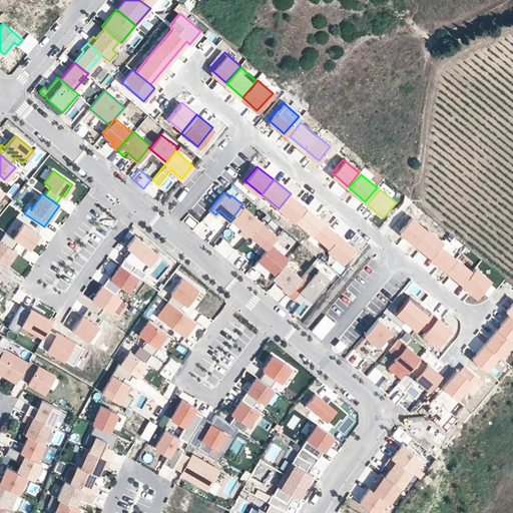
[(307,207),(291,193),(279,208),(295,221),(307,207)]
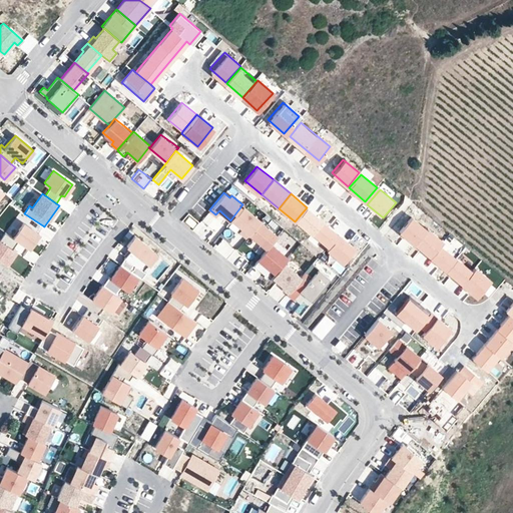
[(240,230),(246,235),(249,232),(260,219),(261,219),(242,204),(232,217),(243,227),(240,230)]
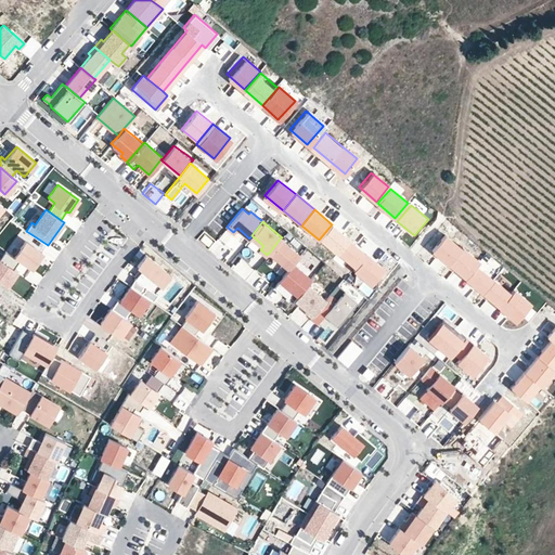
[(332,224),(319,240),(337,255),(350,239),(332,224)]
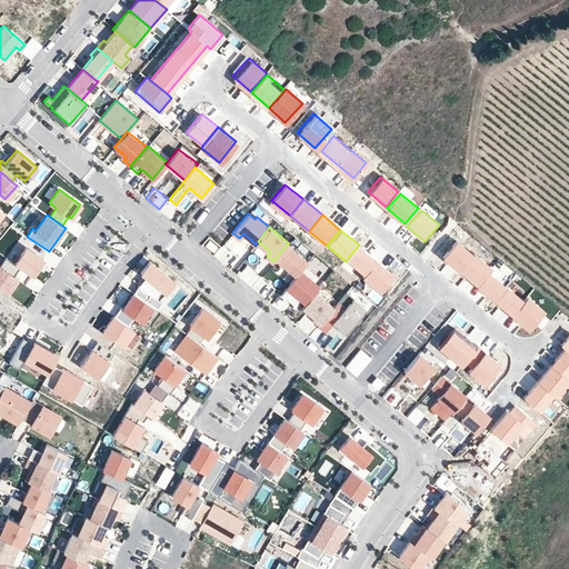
[(288,243),(277,258),(297,273),(308,260),(288,243)]
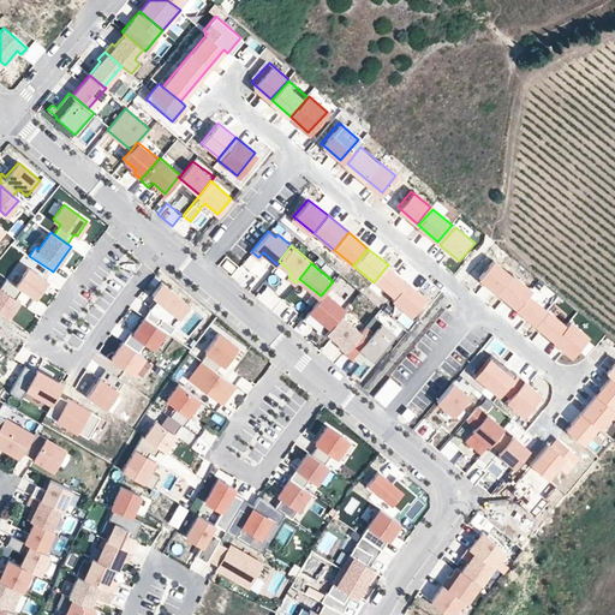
[(392,297),(406,280),(388,264),(374,282),(392,297)]
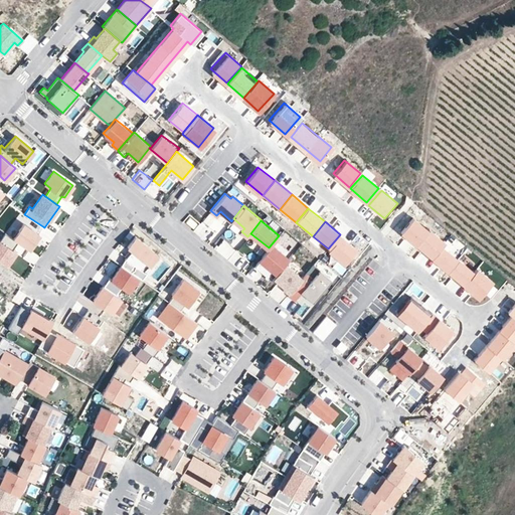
[(432,234),(418,222),(407,233),(421,245),(432,234)]
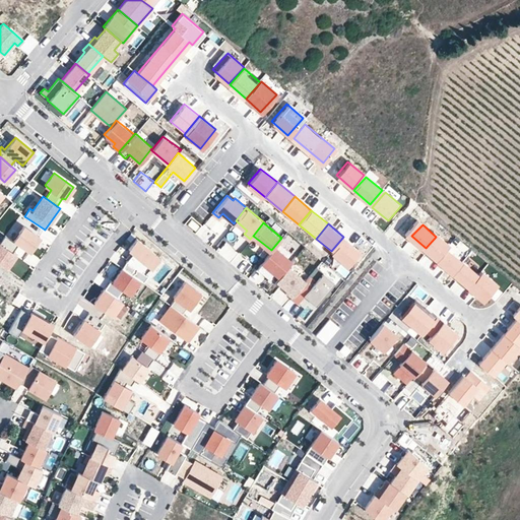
[(23,225),(12,240),(18,244),(29,252),(40,237),(23,225)]
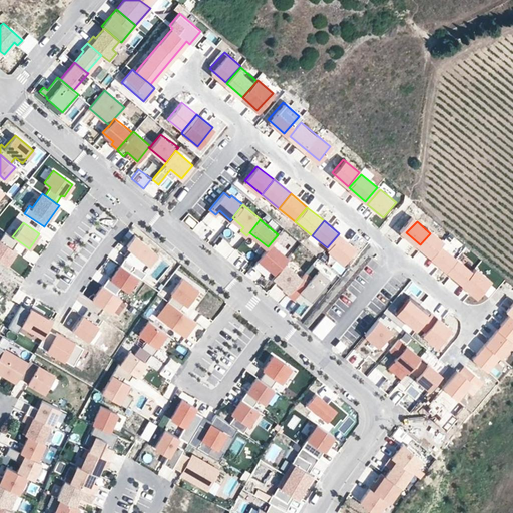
[(339,233),(327,247),(326,248),(342,262),(355,245),(339,233)]
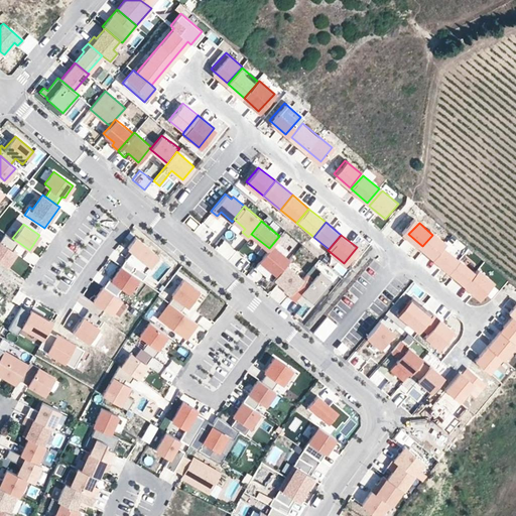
[(12,238),(10,237),(5,244),(1,242),(0,244),(0,261),(6,266),(16,252),(12,250),(18,242),(12,238)]
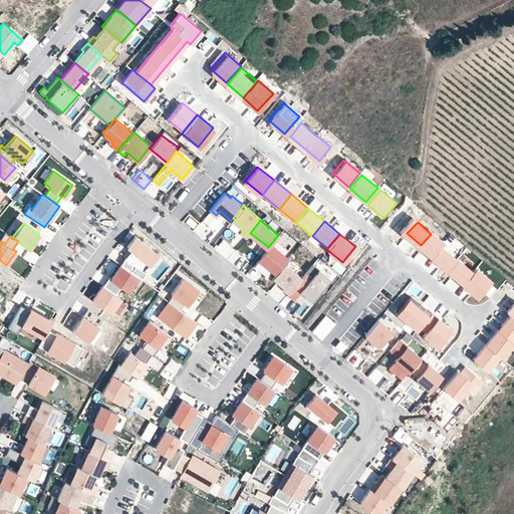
[(132,250),(120,264),(138,276),(143,279),(148,272),(145,269),(158,252),(135,236),(126,246),(132,250)]
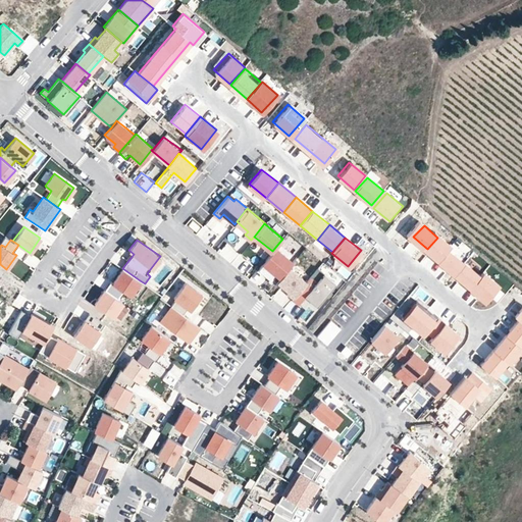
[(438,260),(454,273),(464,260),(449,248),(438,260)]
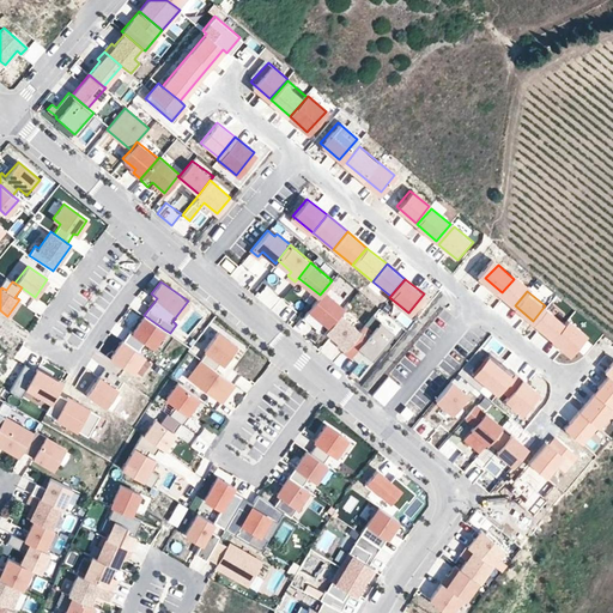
[(326,329),(339,313),(320,295),(303,315),(323,332),(326,329)]
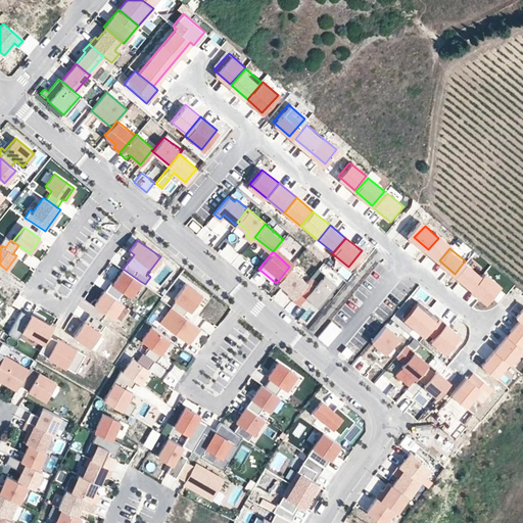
[(456,275),(471,287),(481,275),(466,262),(456,275)]
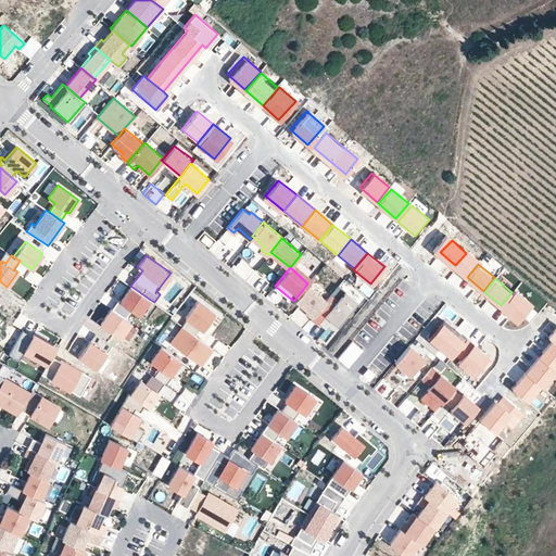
[(306,311),(313,316),(327,300),(307,283),(295,299),(307,308),(306,311)]
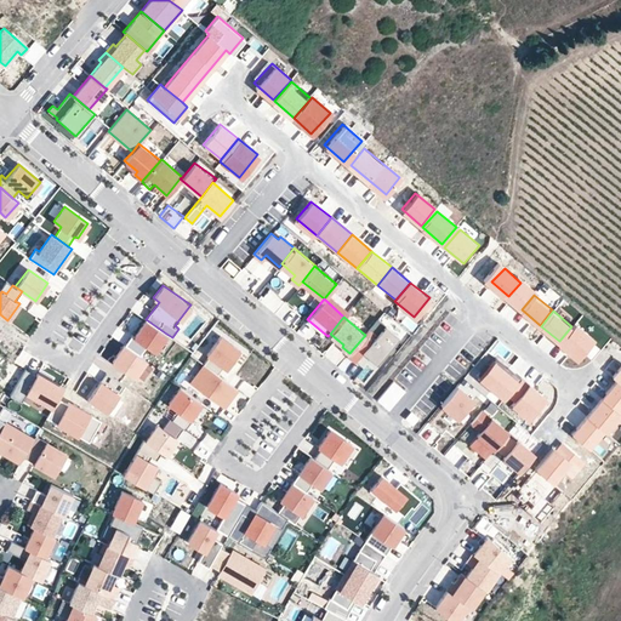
[(349,353),(348,354),(355,360),(366,347),(371,352),(369,355),(377,363),(400,335),(379,318),(365,335),(349,353)]
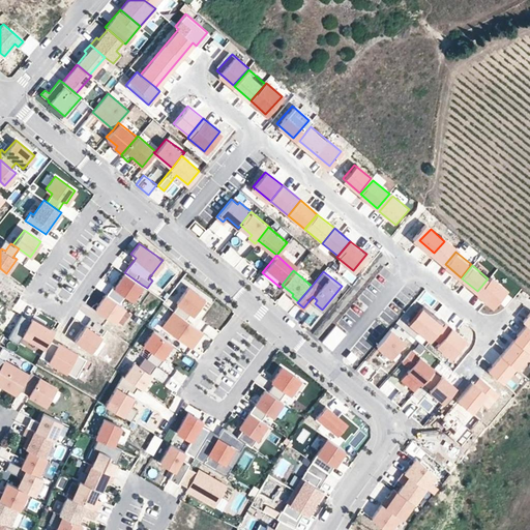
[(142,285),(124,272),(114,287),(112,285),(106,294),(119,302),(124,294),(131,298),(142,285)]
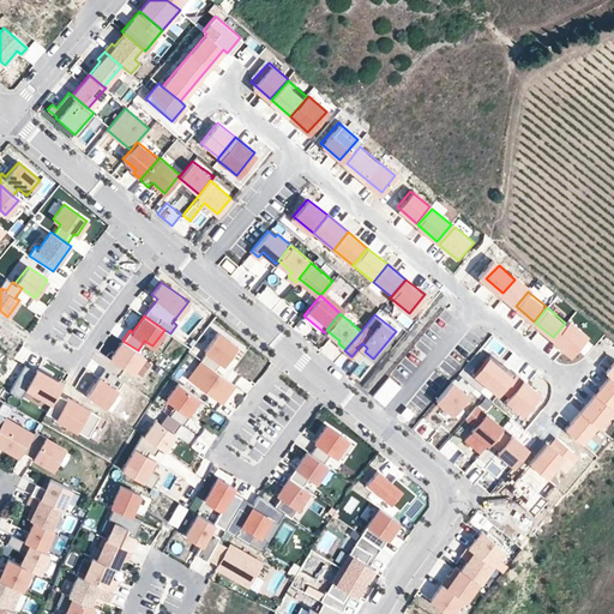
[(553,337),(572,353),(587,336),(569,320),(553,337)]
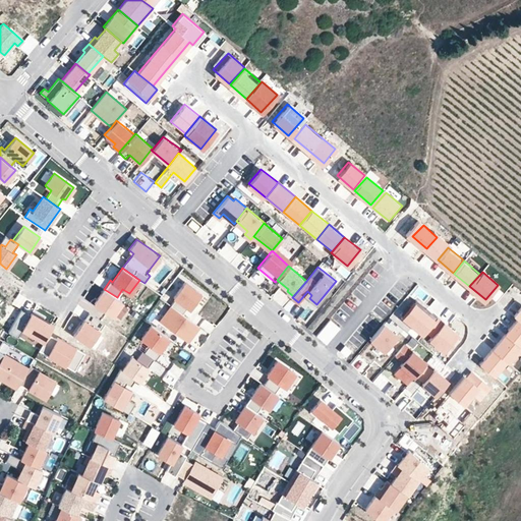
[(176,298),(171,304),(186,315),(191,308),(189,307),(200,292),(185,281),(174,296),(176,298)]
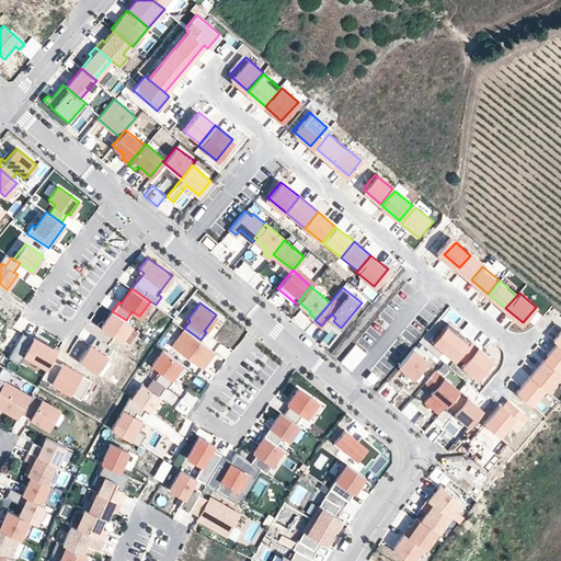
[(126,320),(112,311),(102,327),(121,340),(132,324),(126,320)]
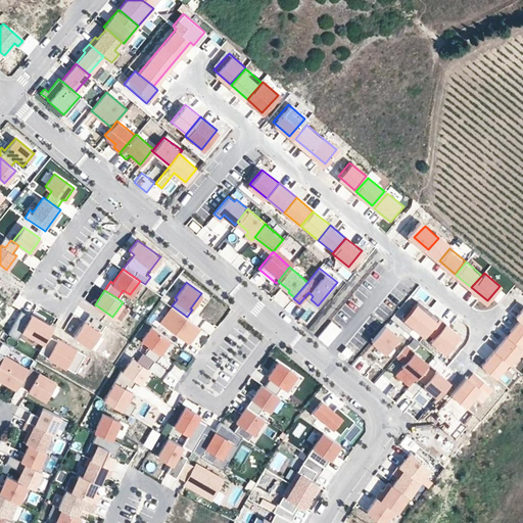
[(441,323),(416,302),(402,319),(429,339),(441,323)]
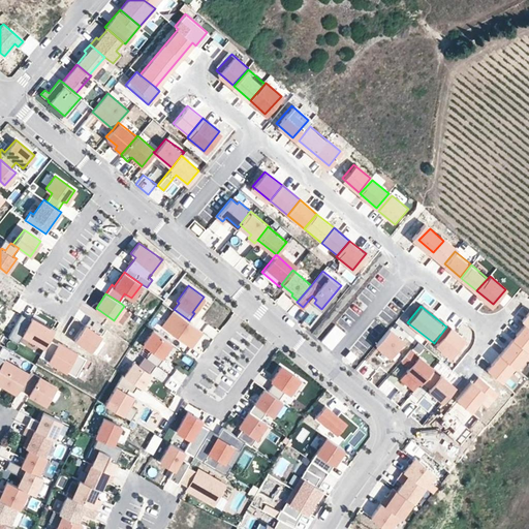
[(203,331),(189,320),(174,309),(163,324),(192,345),(203,331)]
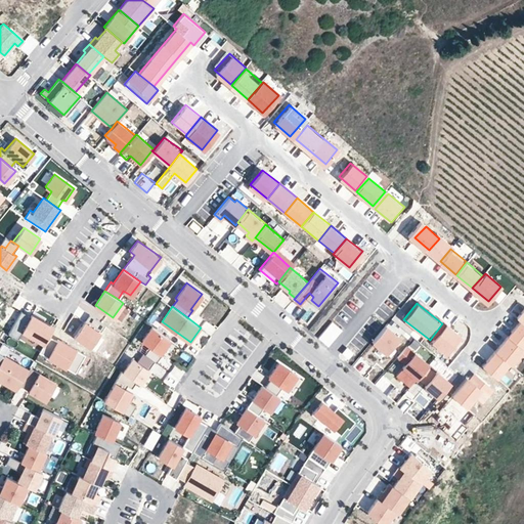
[(19,310),(8,333),(17,338),(23,329),(44,341),(48,335),(54,323),(32,311),(29,315),(19,310)]
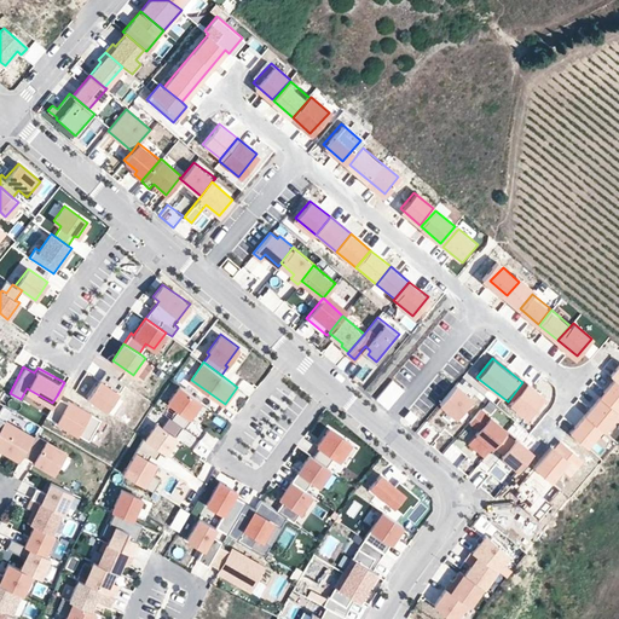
[(105,410),(125,383),(106,371),(87,398),(105,410)]
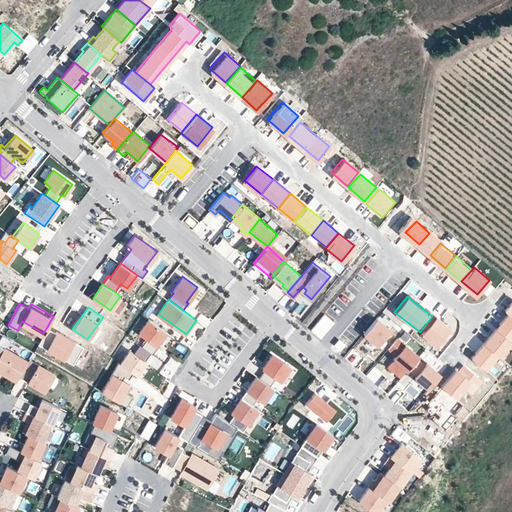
[(511,316),(509,313),(497,326),(510,338),(511,335),(511,316)]
